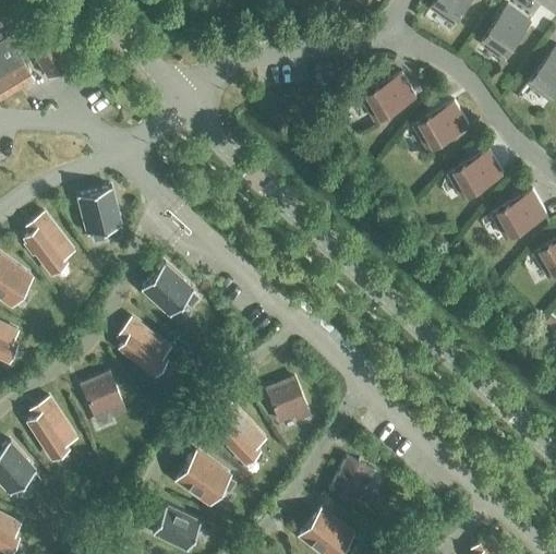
[(438,0),(433,9),(456,25),(473,0),(438,0)]
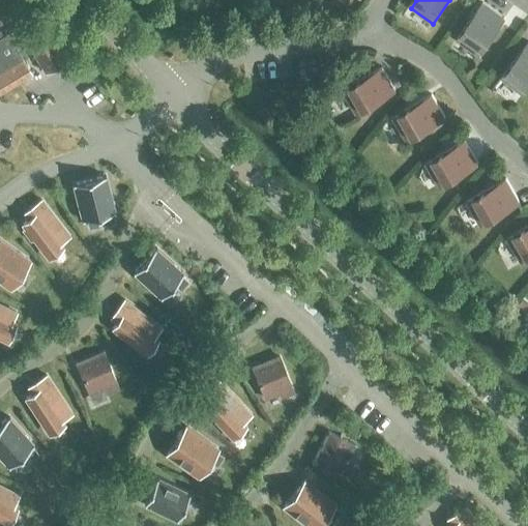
[(459,42),(480,58),(506,22),(485,6),(459,42)]
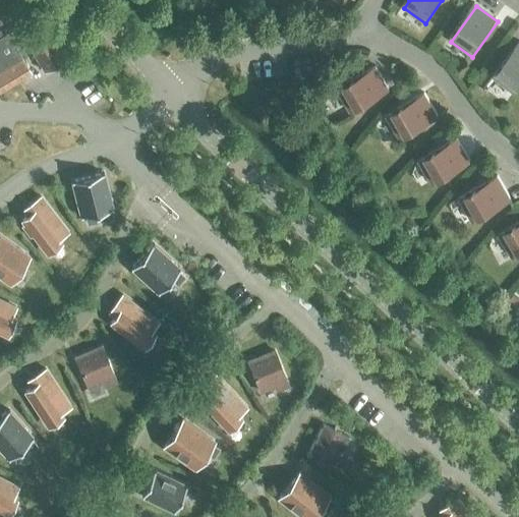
[(44,24),(21,38),(43,73),(65,59),(44,24)]
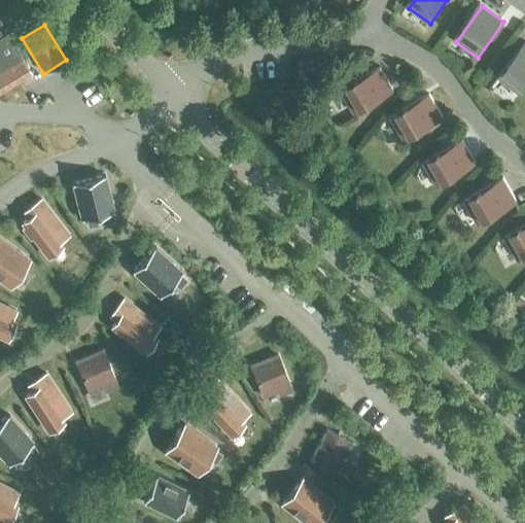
[(0,72),(23,58),(9,35),(0,40),(0,72)]
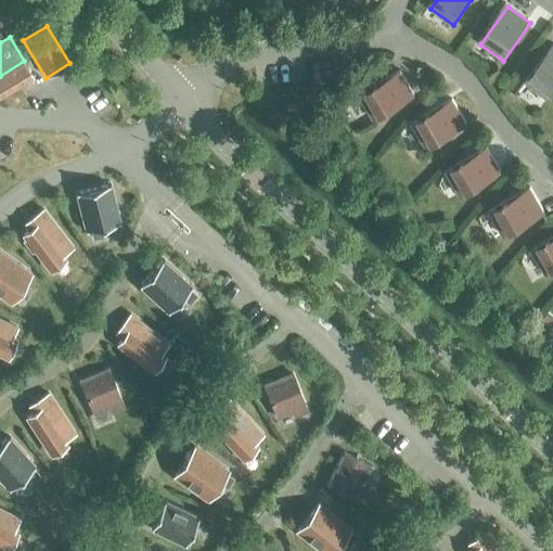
[(552,51),(528,85),(550,102),(552,98),(552,51)]
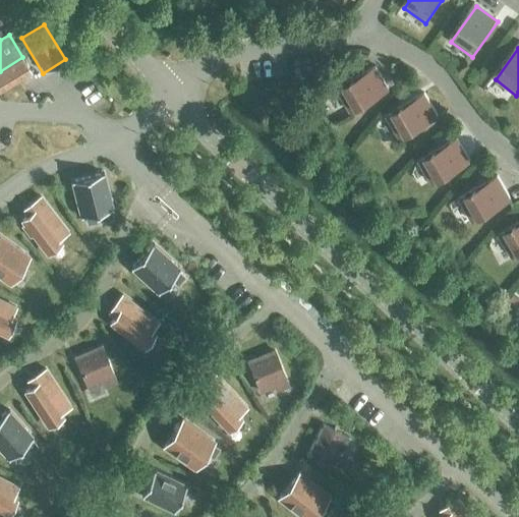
[(0,71),(0,96),(34,75),(22,57),(0,71)]
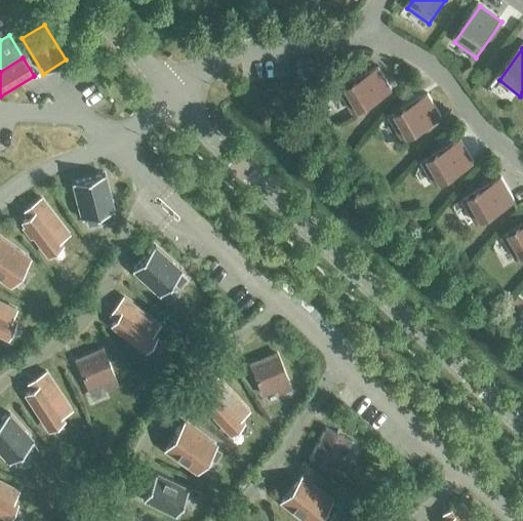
[(342,92),(355,115),(394,93),(380,70),(342,92)]
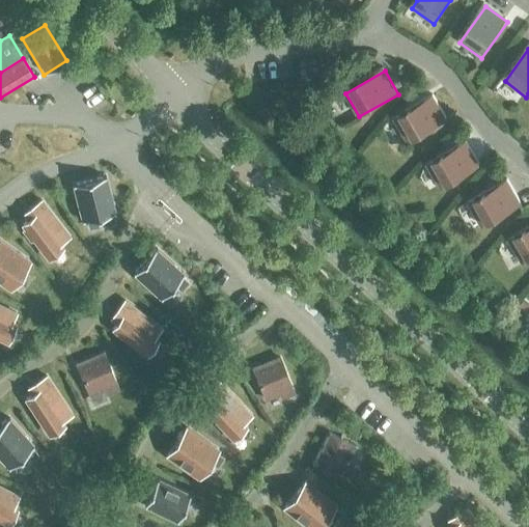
[(396,120),(410,143),(448,121),(435,98),(396,120)]
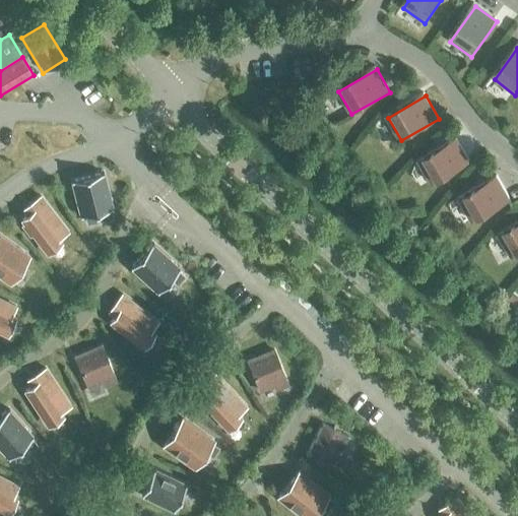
[(419,163),(434,186),(471,164),(458,141),(419,163)]
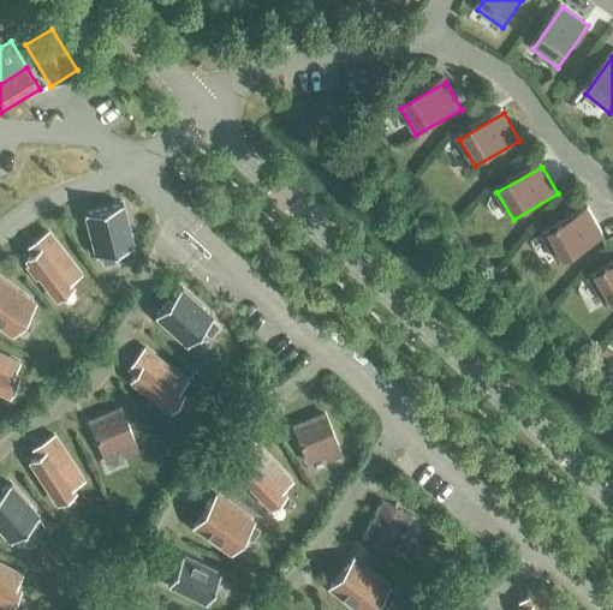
[(109,250),(112,255),(126,251),(125,245),(115,209),(83,217),(93,253),(109,250)]
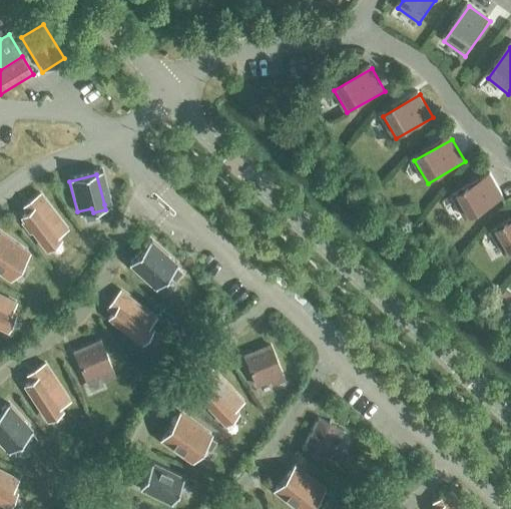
[(454,197),(467,220),(505,198),(492,176),(454,197)]
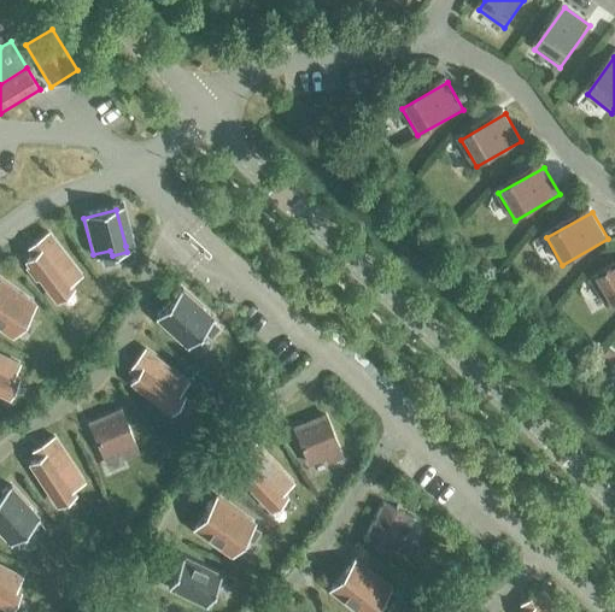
[(25,265),(58,307),(77,293),(74,288),(85,280),(51,235),(29,251),(34,258),(25,265)]
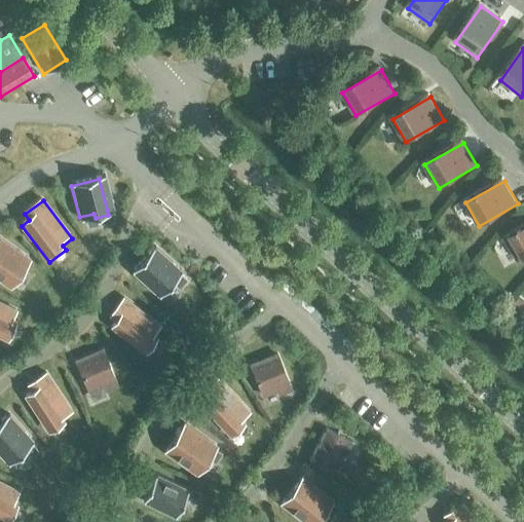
[(523,228),(506,238),(519,262),(523,259),(523,228)]
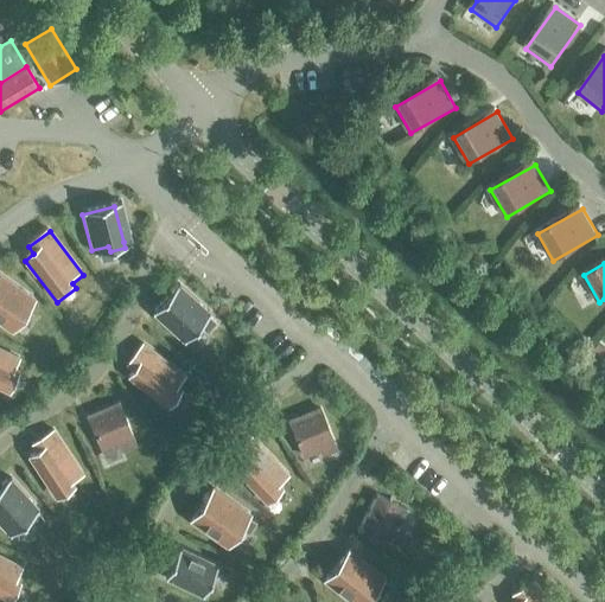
[(26,319),(34,306),(30,302),(0,283),(0,322),(13,331),(21,315),(26,319)]
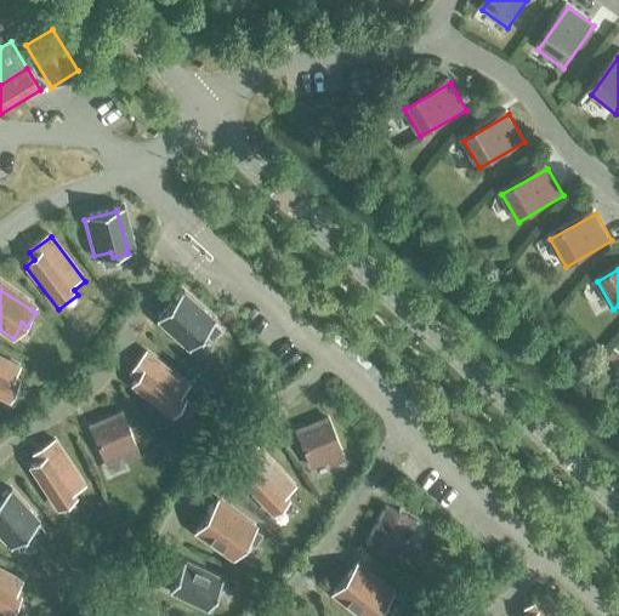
[(203,340),(213,328),(209,324),(209,323),(180,297),(158,323),(186,348),(198,335),(203,340)]
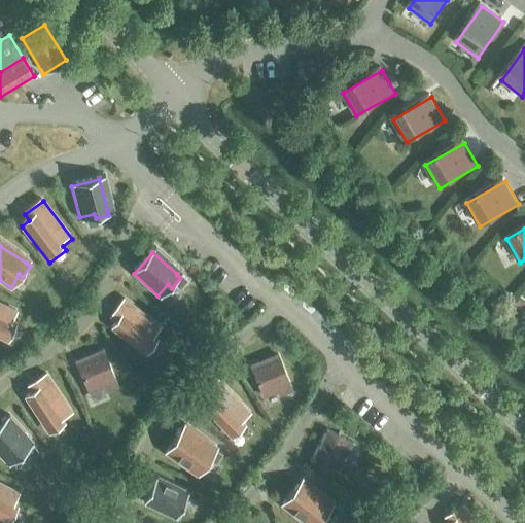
[(8,324),(13,312),(9,310),(0,305),(0,329),(3,322),(8,324)]
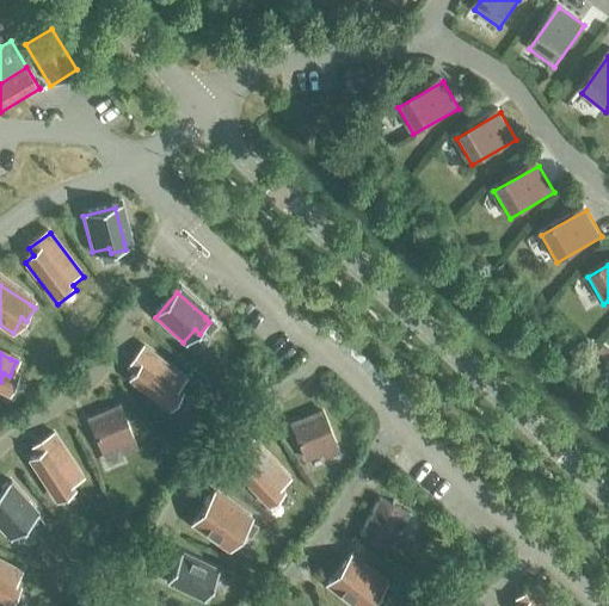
[(176,396),(186,384),(182,381),(152,357),(131,383),(160,407),(172,393),(176,396)]
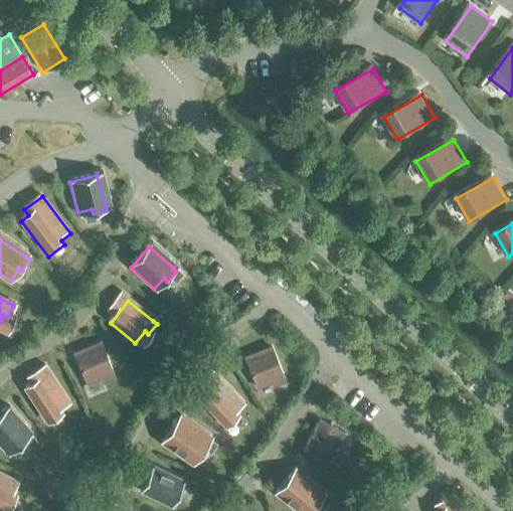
[(75,356),(75,357),(90,388),(117,377),(102,345),(75,356)]
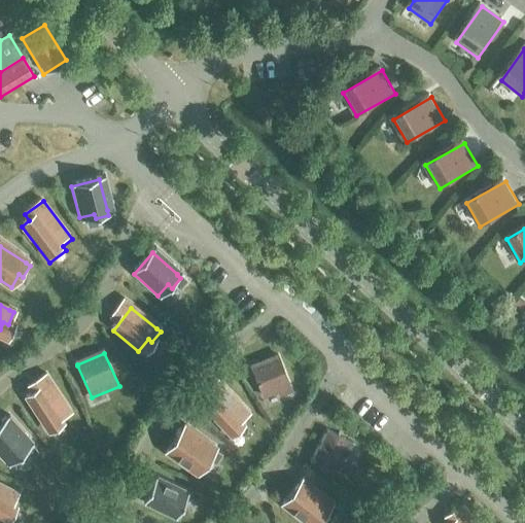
[(280,359),(253,370),(265,399),(266,402),(283,396),(286,406),(296,403),(293,393),(291,389),(291,388),(280,359)]
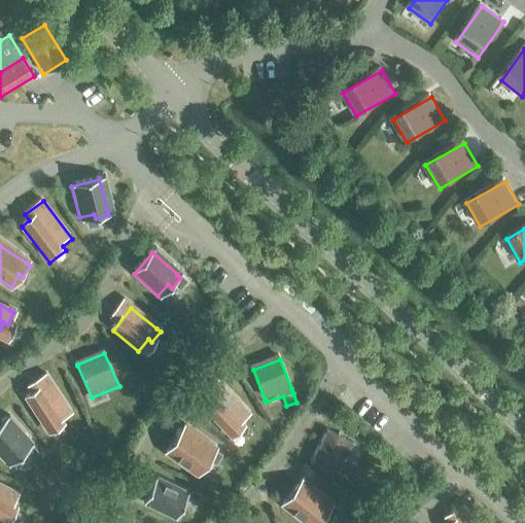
[(37,384),(41,390),(27,399),(48,431),(73,415),(47,377),(37,384)]
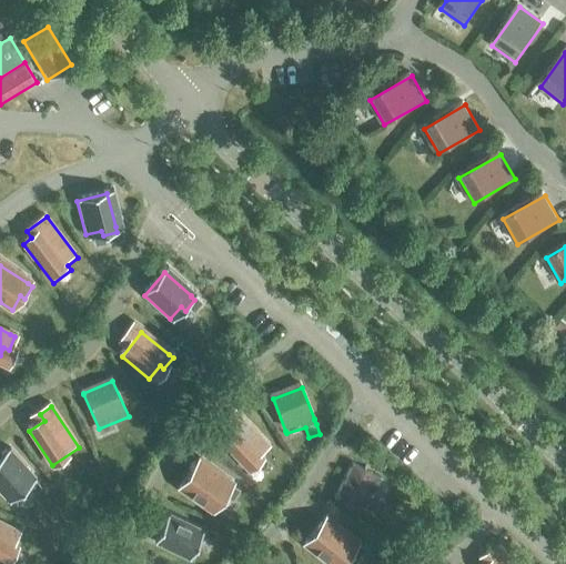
[(259,455),(270,445),(265,441),(266,441),(242,415),(219,437),(243,463),(255,451),(259,455)]
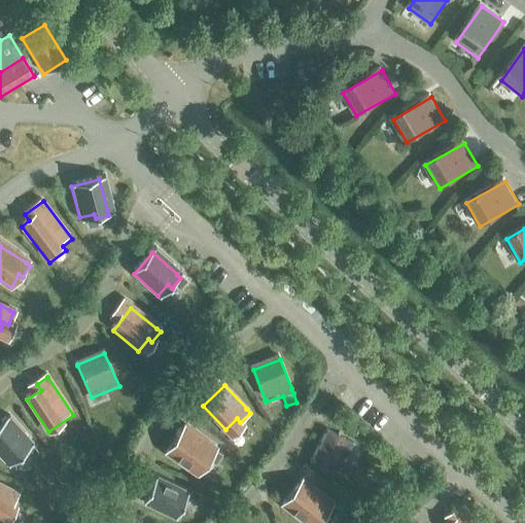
[(24,457),(33,448),(30,445),(30,444),(7,421),(0,427),(0,455),(10,464),(21,454),(24,457)]
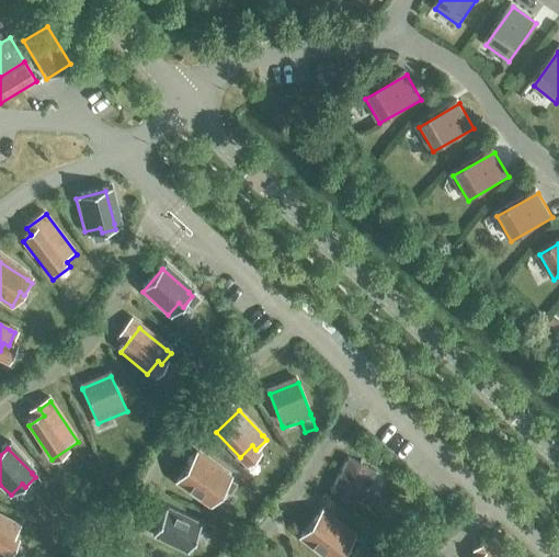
[(223,492),(229,480),(225,478),(225,477),(196,459),(180,486),(209,503),(217,490),(223,492)]
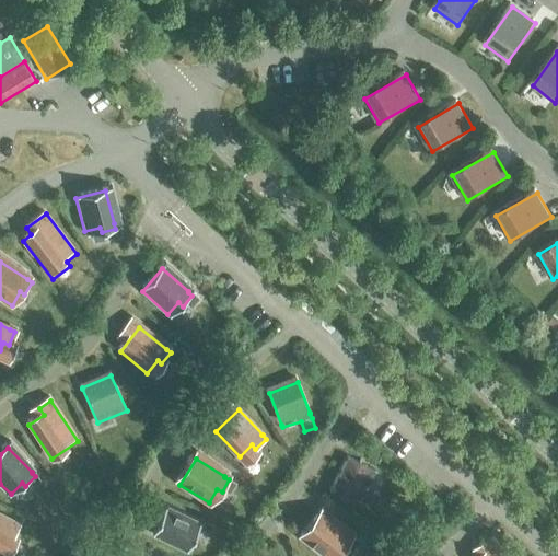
[(332,494),(359,508),(376,474),(349,460),(332,494)]
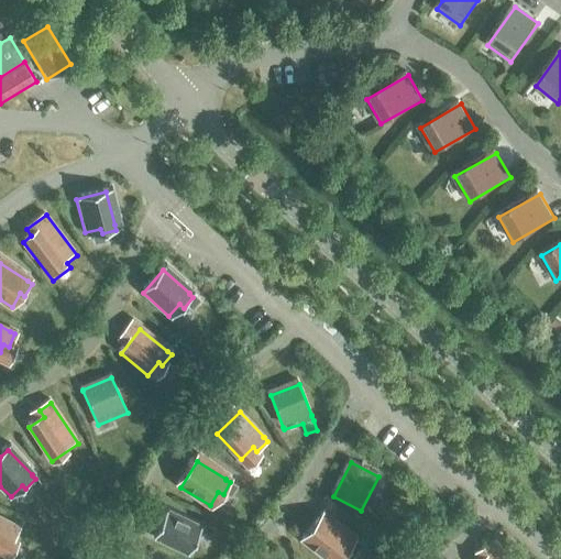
[(199,541),(206,528),(200,526),(201,525),(169,511),(156,539),(188,554),(195,539),(199,541)]
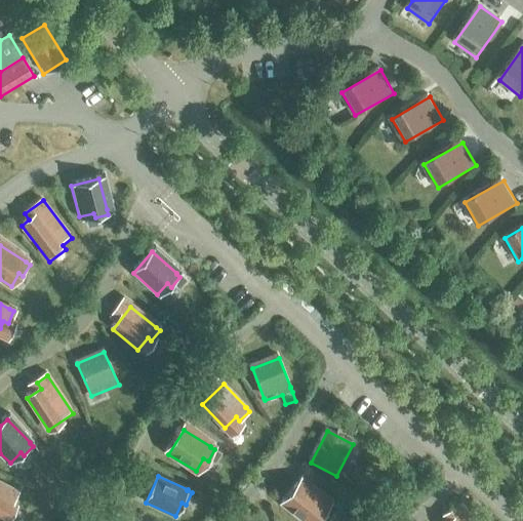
[(319,520),(324,514),(331,520),(338,511),(333,506),(335,503),(304,478),(281,506),(300,520),(319,520)]
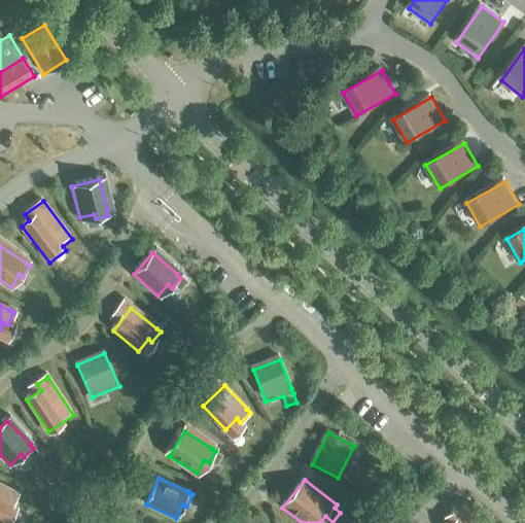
[(13,508),(19,494),(13,493),(13,492),(0,487),(0,518),(4,520),(9,506),(13,508)]
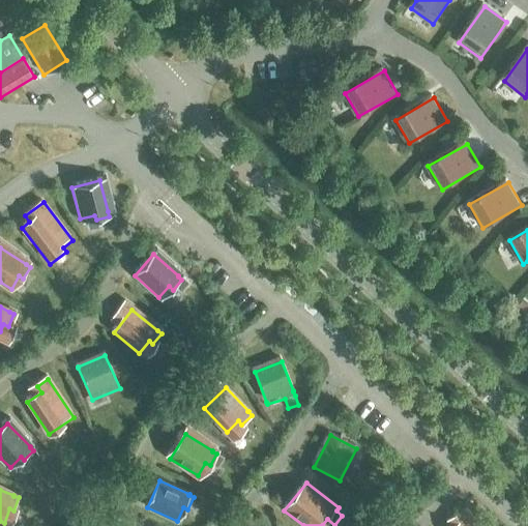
[(478,525),(468,508),(448,521),(450,525),(478,525)]
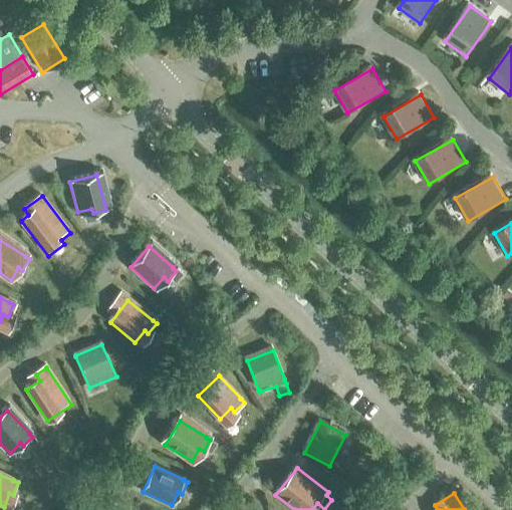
All buildings are outlined.
